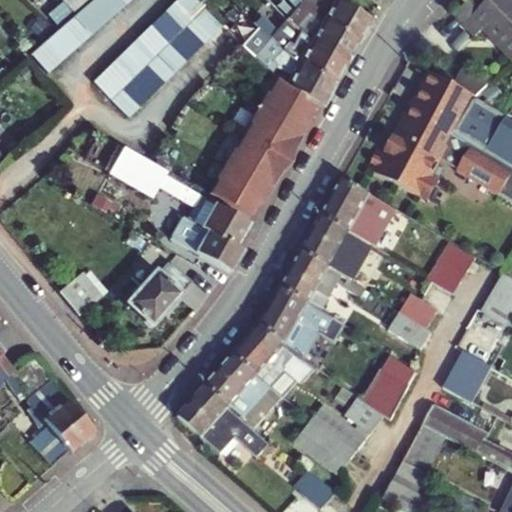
[(51,72),(90,38),(100,30),(134,0),(96,0),(43,45),(34,53),(51,72)]
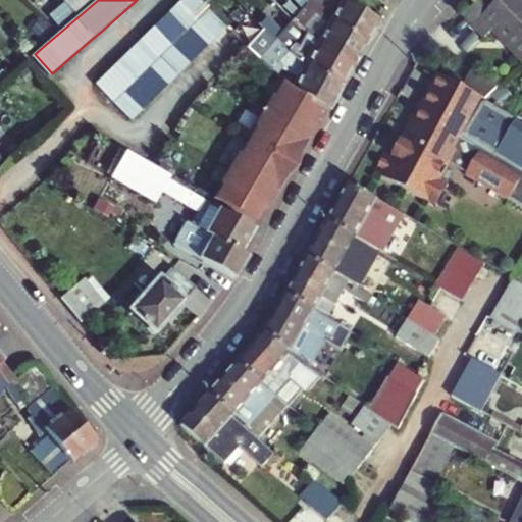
[(138,116),(157,99),(166,90),(232,24),(208,0),(185,0),(103,81),(138,116)]
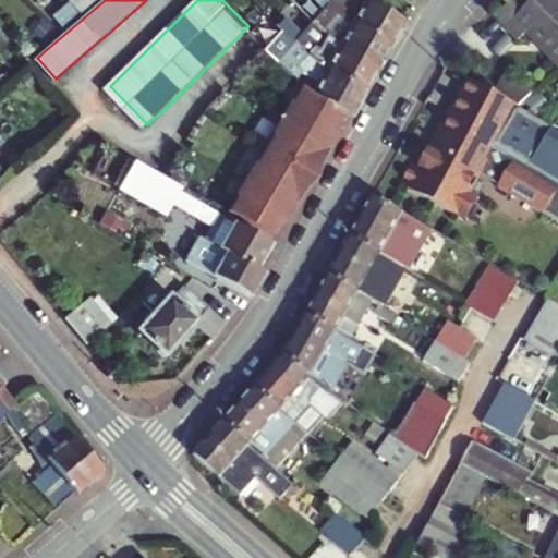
[(356,21),(395,44),(408,19),(379,1),(376,0),(358,0),(351,14),(356,21)]
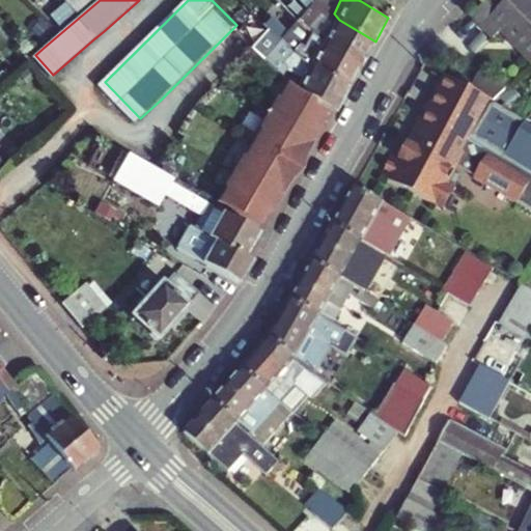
[(530,0),(487,0),(472,16),(494,38),(503,29),(524,50),(521,53),(530,63),(530,0)]
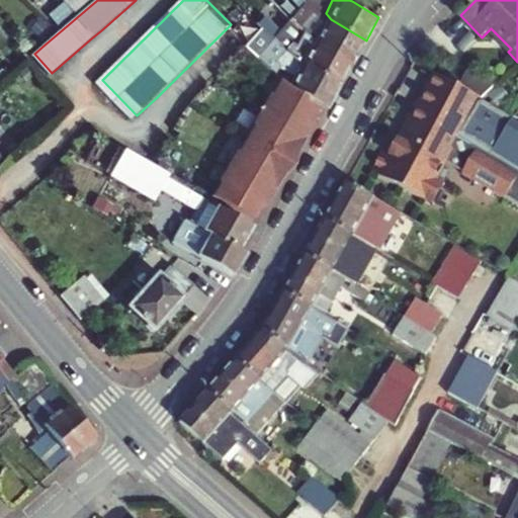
[(319,40),(354,62),(366,40),(331,19),(326,13),(318,5),(304,25),(312,33),(319,40)]
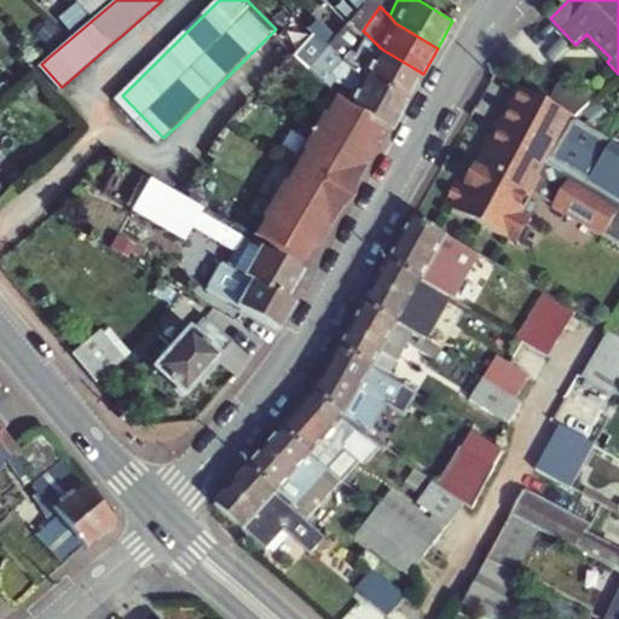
[(328,22),(318,30),(322,34),(334,47),(343,38),(328,22)]
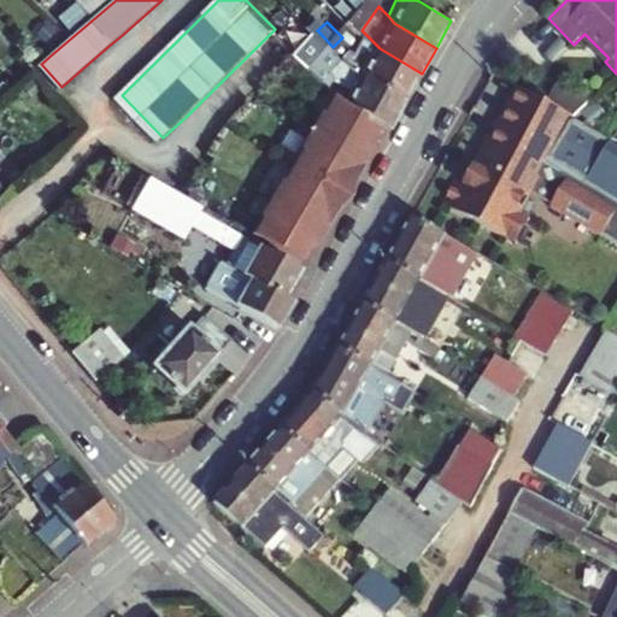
[(333,47),(336,51),(362,76),(407,103),(422,74),(380,48),(371,40),(362,30),(357,25),(342,37),(333,47)]
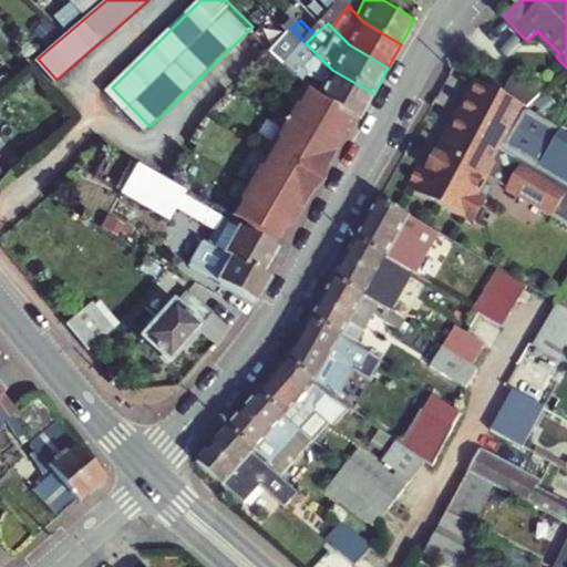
[(295,31),(275,50),(308,84),(310,85),(318,93),(327,100),(356,117),(360,120),(374,94),(332,70),(309,47),(306,43),(295,31)]
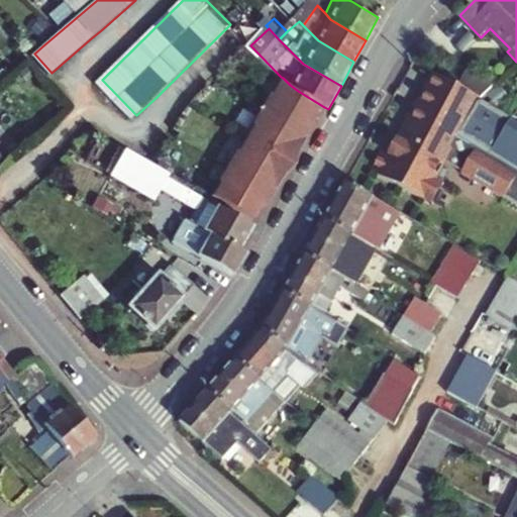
[(481,100),(493,88),(466,73),(457,88),(481,100)]
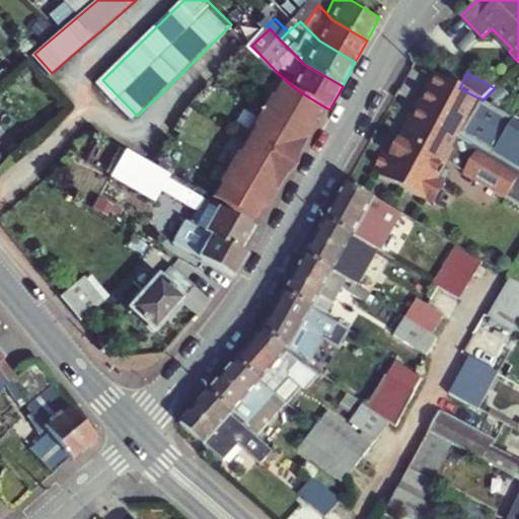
[(459,88),(437,76),(420,107),(417,105),(388,157),(382,154),(372,174),(434,208),(445,186),(434,179),(442,164),(457,160),(461,175),(505,201),(505,200),(518,207),(518,172),(460,137),(483,100),(459,88)]
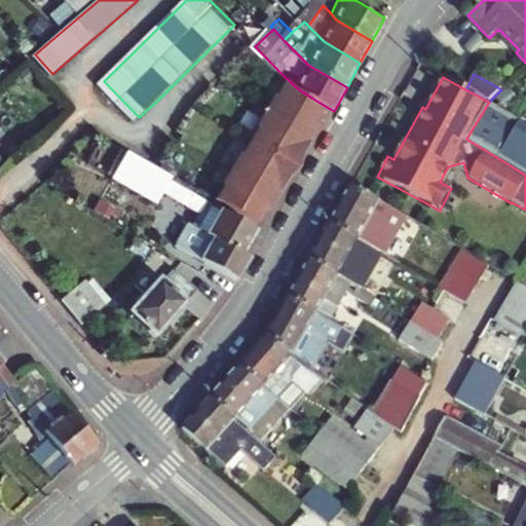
[(286,78),(217,200),(261,225),(330,109),(303,92),(295,86),(288,79),(286,78)]
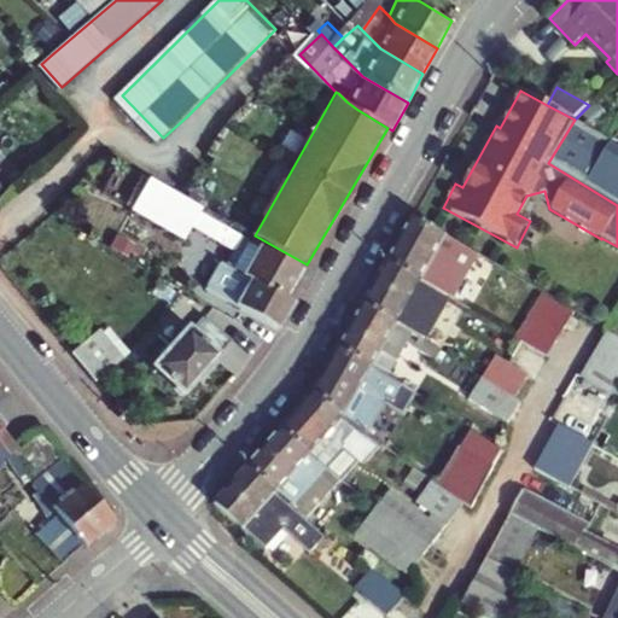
[(617,150),(572,122),(548,163),(617,205),(617,150)]
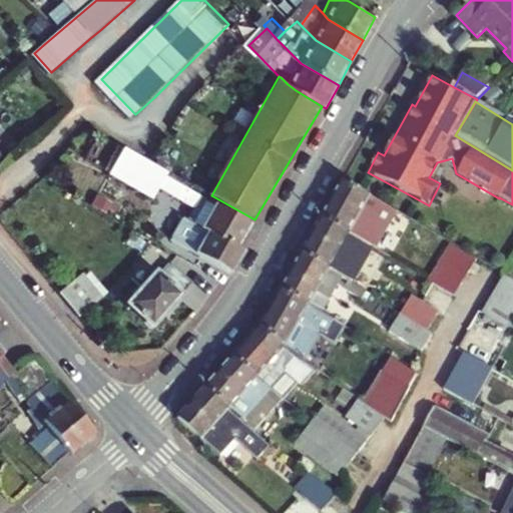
[(198,209),(192,220),(238,246),(251,224),(167,176),(170,171),(127,146),(112,171),(155,196),(160,188),(168,193),(198,209)]
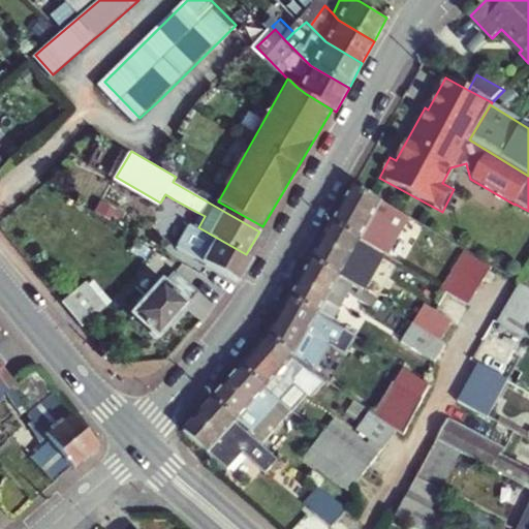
[(406,220),(352,188),(333,224),(383,256),(385,257),(406,220)]
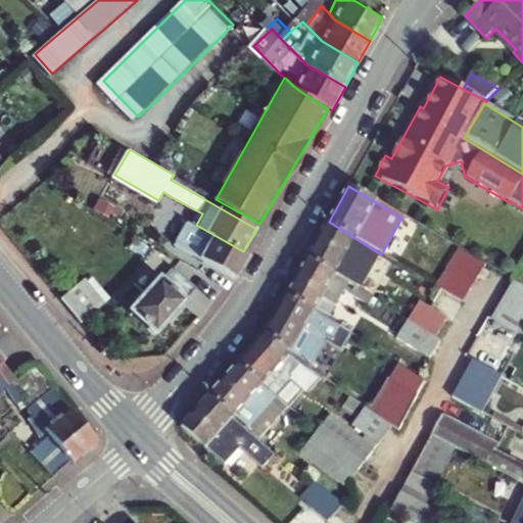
[(379,253),(329,222),(306,260),(345,283),(347,284),(354,288),(359,291),(379,253)]
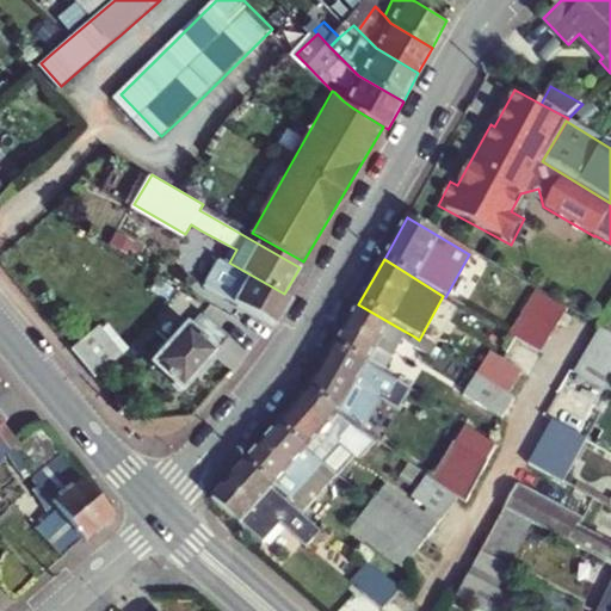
[(211,282),(275,322),(278,325),(292,298),(284,294),(229,263),(226,260),(211,282)]
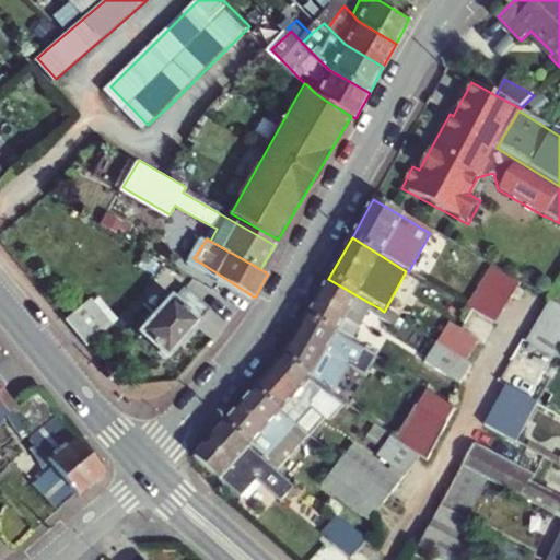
[(518,287),(490,269),(467,308),(494,326),(518,287)]
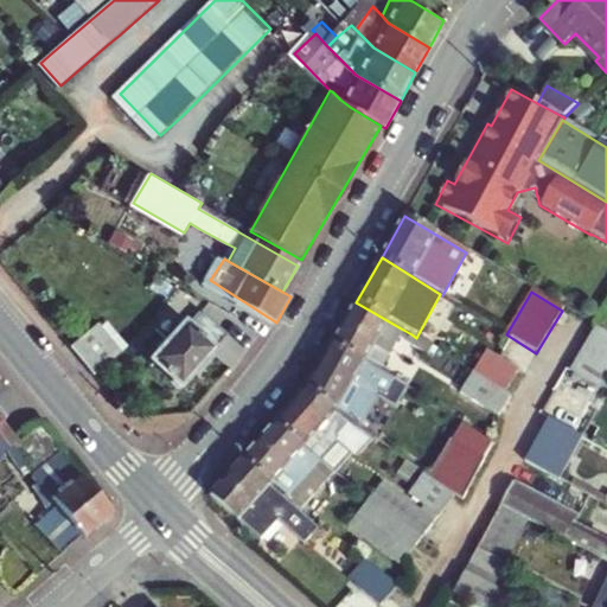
[(401,328),(356,302),(333,344),(365,363),(372,351),(387,359),(398,339),(403,330),(401,328)]
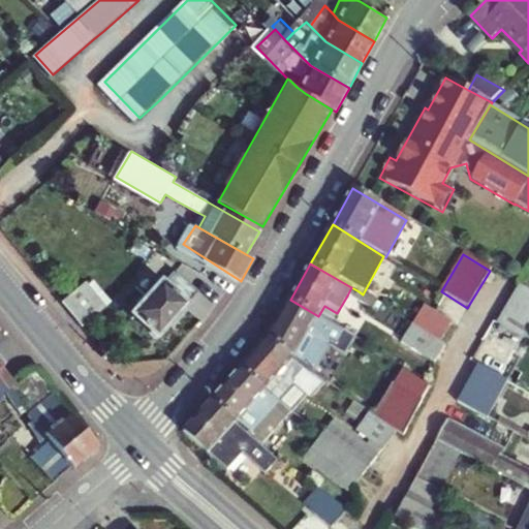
[(161,278),(156,283),(183,308),(199,290),(177,270),(165,282),(161,278)]
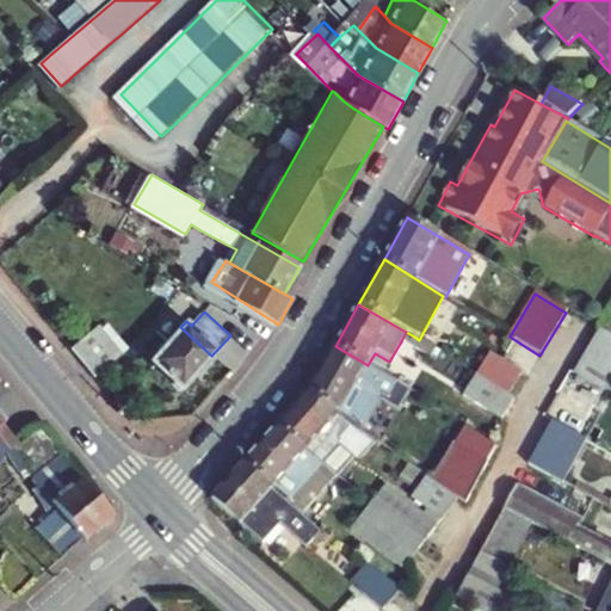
[(98,369),(123,346),(100,320),(75,341),(98,369)]
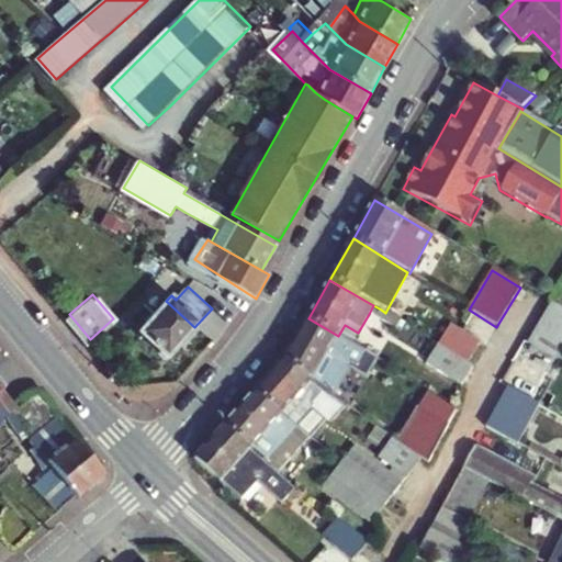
[(137,332),(166,359),(194,327),(166,301),(137,332)]
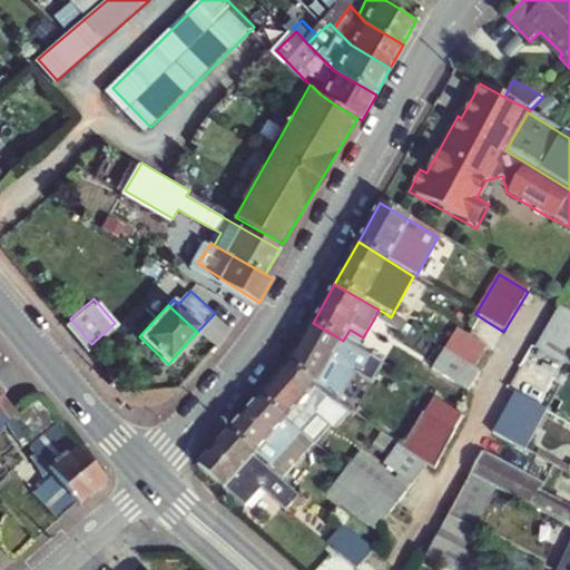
[(569,313),(559,306),(551,321),(569,332),(569,313)]
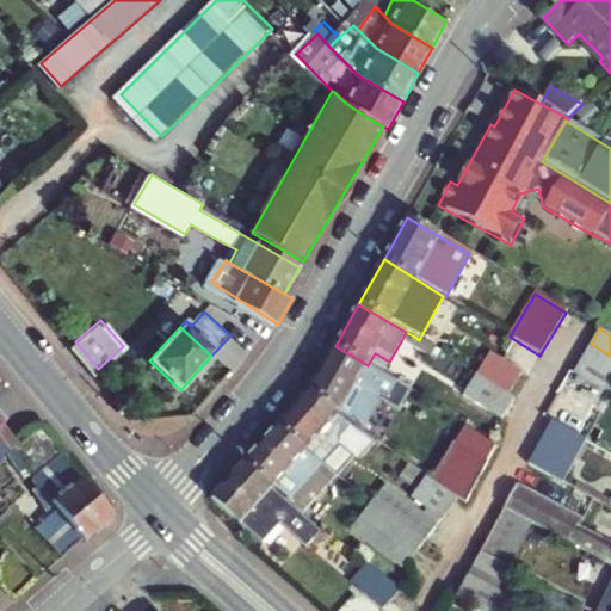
[(414,337),(406,332),(401,341),(409,346),(414,337)]
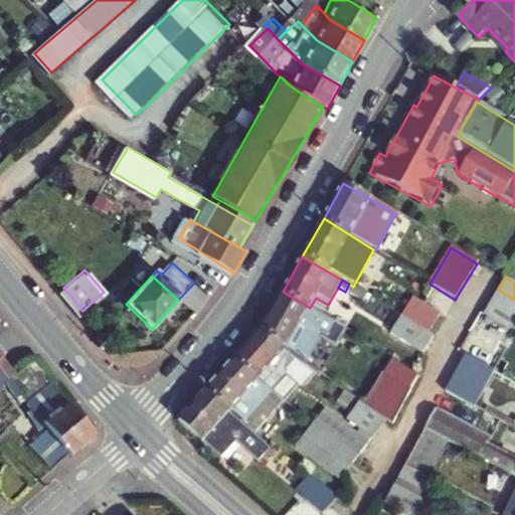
[(353,287),(349,284),(345,292),(362,302),(367,294),(353,287)]
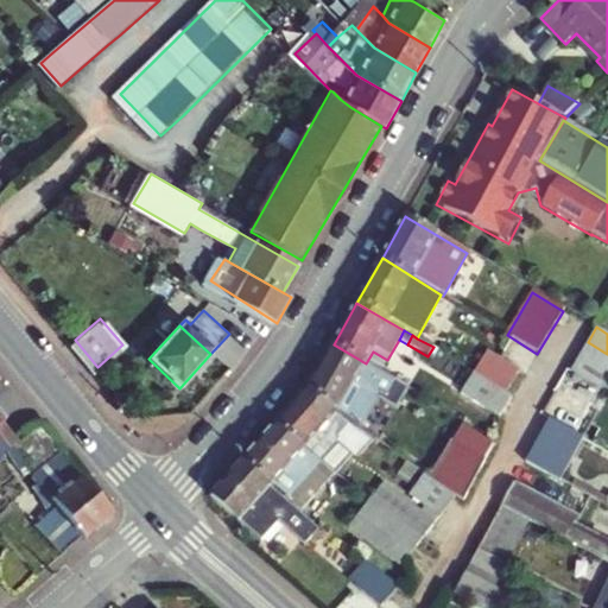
[(607,354),(588,342),(578,358),(607,374),(607,354)]
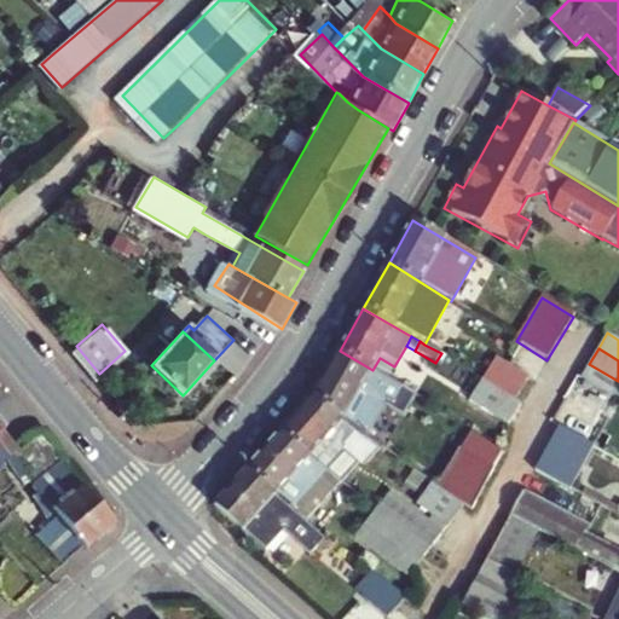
[(343,420),(366,437),(386,401),(409,414),(417,398),(387,379),(372,370),(340,351),(316,394),(343,420)]
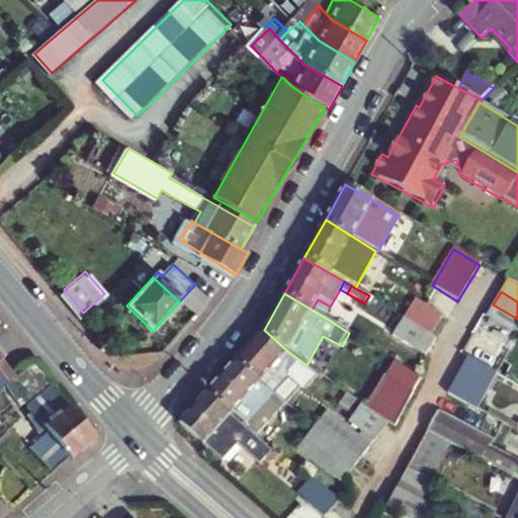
[(330,307),(318,299),(312,310),(324,317),(330,307)]
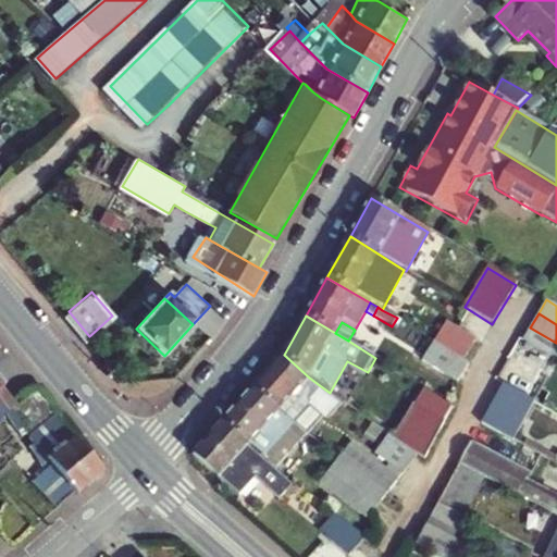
[(474,341),(446,324),(434,344),(462,361),(474,341)]
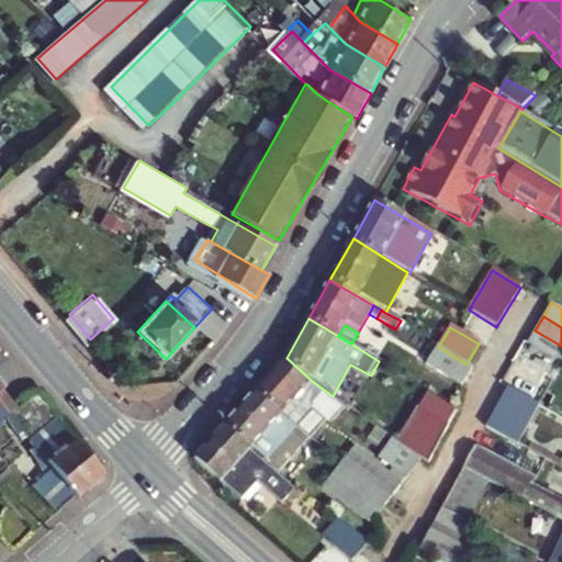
[(561,346),(535,330),(527,344),(554,360),(561,346)]
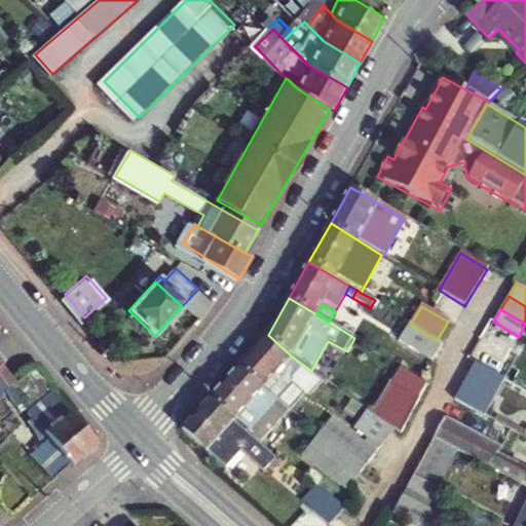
[(437,341),(410,325),(409,324),(398,341),(430,362),(442,344),(437,341)]
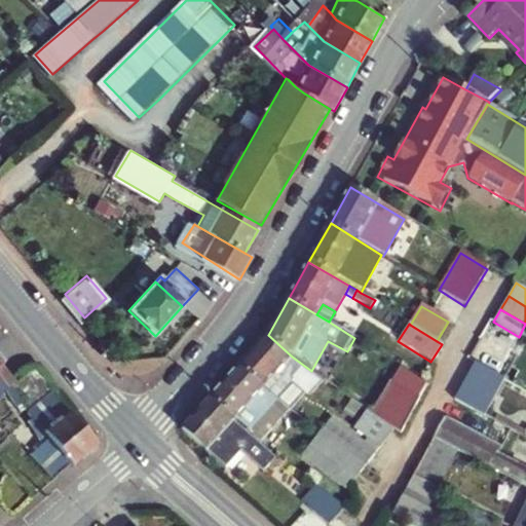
[(263,388),(275,399),(291,381),(308,398),(322,382),(291,359),(292,357),(268,335),(239,367),(263,388)]
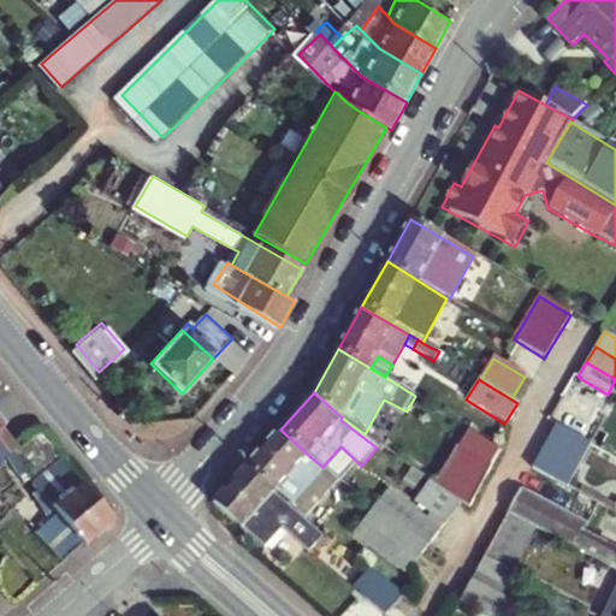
[(0,456),(18,442),(0,418),(0,456)]
